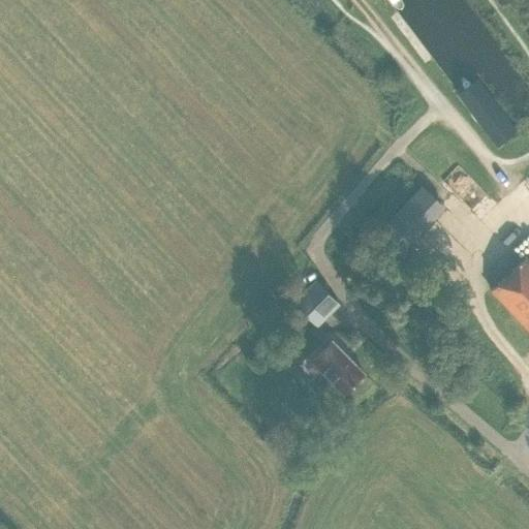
[(455,95),(494,149),(517,132),(477,79),(455,95)]
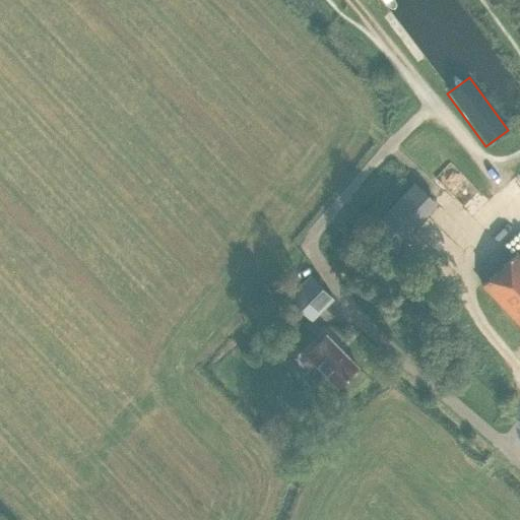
[(374,224),(395,246),(436,203),(413,182),(374,224)]
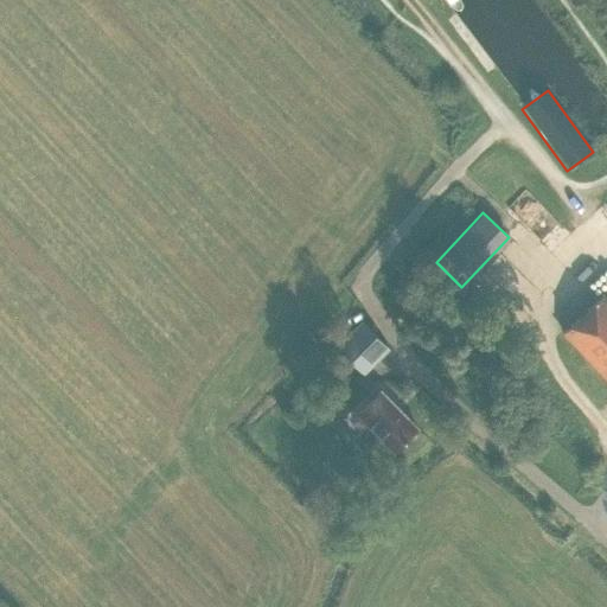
[(606,299),(602,294),(563,332),(606,377),(606,299)]
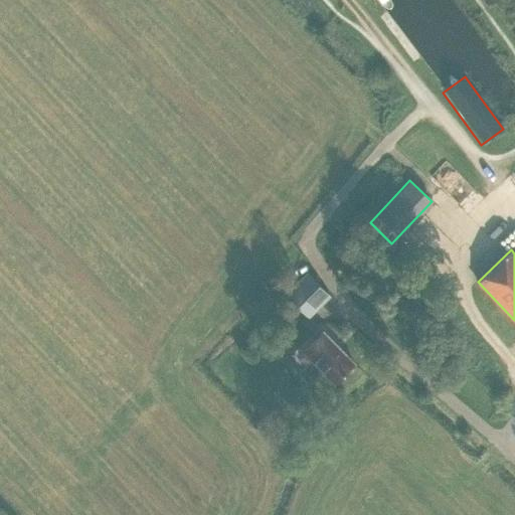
[(330,296),(312,278),(307,273),(286,295),(309,317),(330,296)]
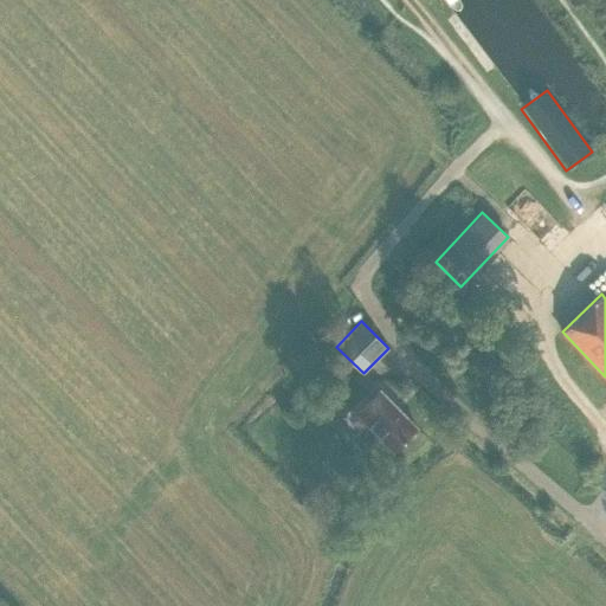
[(381,438),(392,450),(416,426),(379,389),(356,412),(367,424),(356,433),(372,447),(381,438)]
